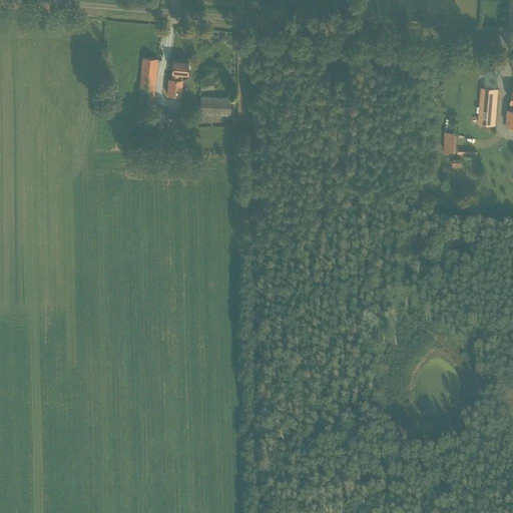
[(153,102),(157,59),(142,57),(138,100),(153,102)]
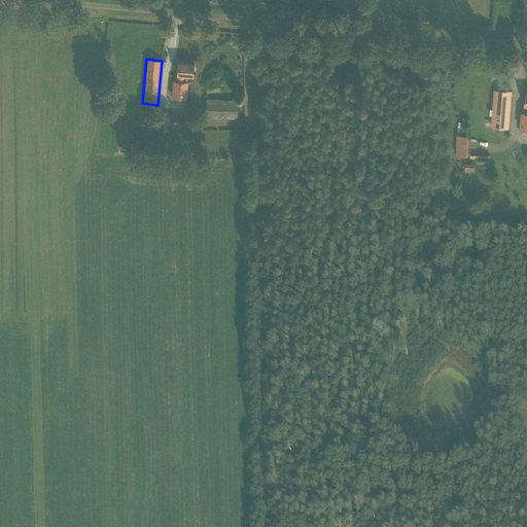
[(192,75),(194,63),(177,62),(176,74),(177,74),(176,81),(174,81),(173,97),(185,98),(186,82),(183,82),(183,75),(192,75)]
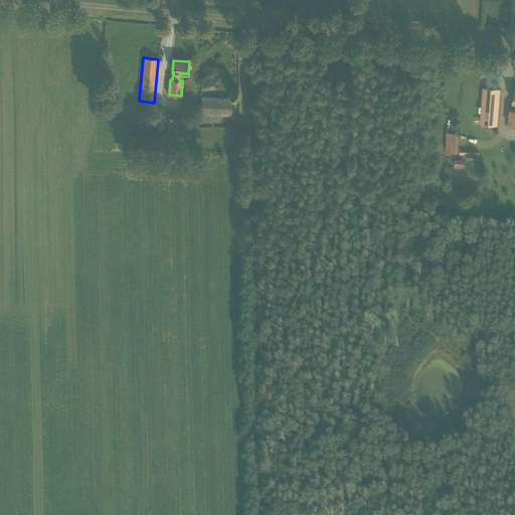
[(200,78),(201,90),(214,88),(212,77),(200,78)]
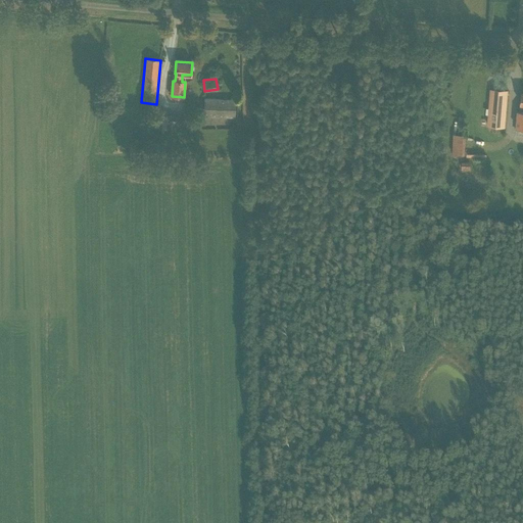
[(505,128),(507,91),(490,89),(488,126),(505,128)]
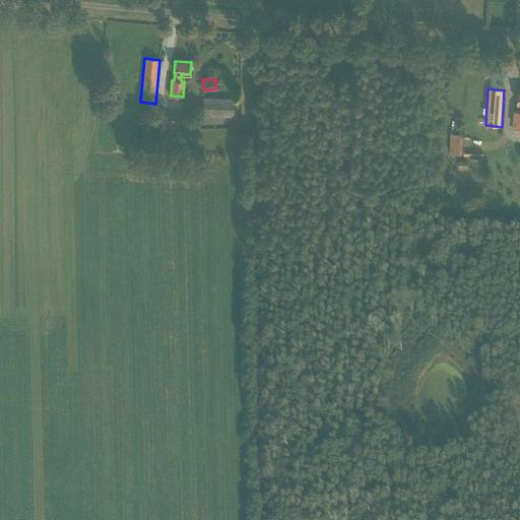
[(234,117),(234,100),(203,98),(203,116),(234,117)]
